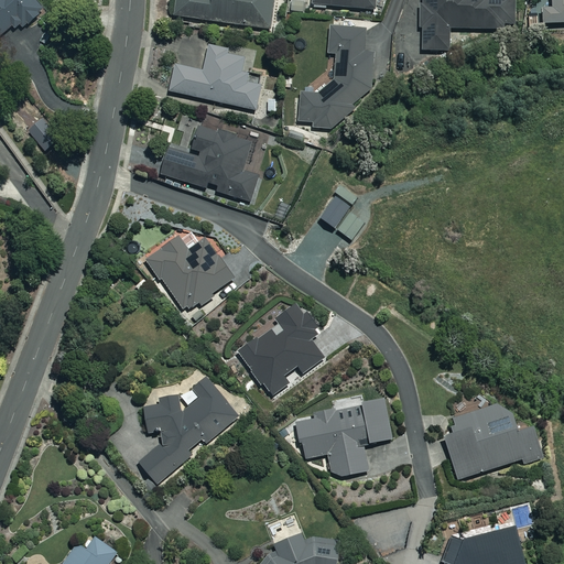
[(0,0),(0,38),(11,29),(13,30),(18,26),(21,31),(44,11),(34,0),(0,0)]
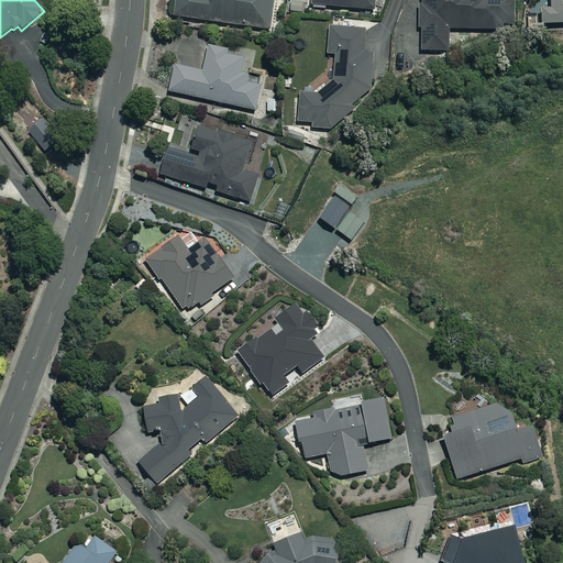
[(175,0),(174,17),(269,30),(273,0),(175,0)]
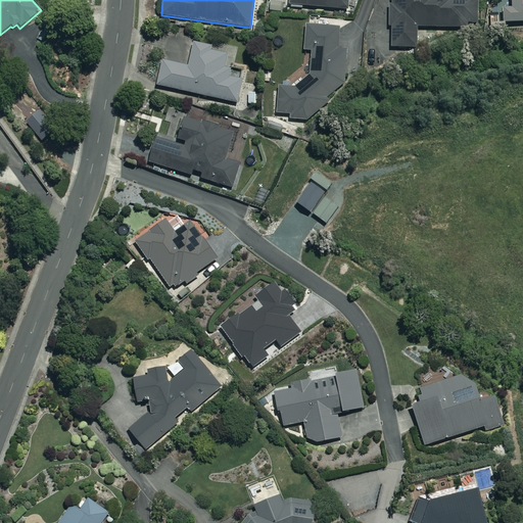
[(289,0),(289,6),(348,9),(348,0),(289,0)]
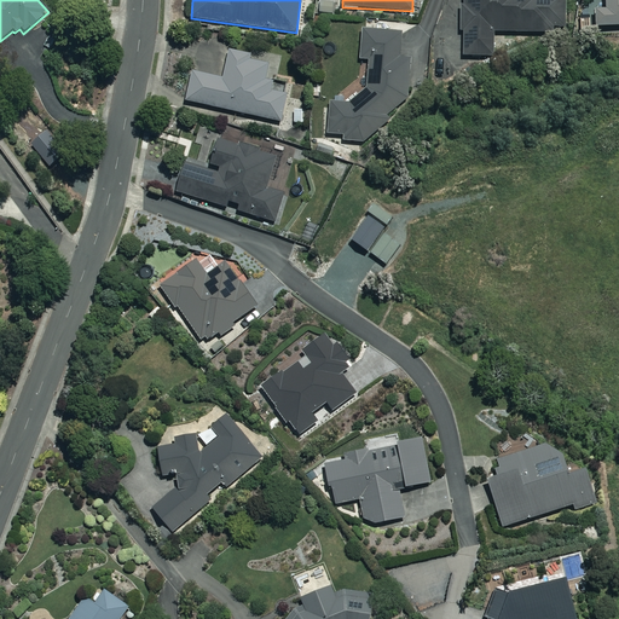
[(464,0),(464,5),(461,5),(461,32),(463,32),(463,57),(493,57),(493,33),(566,33),(566,0),(464,0)]
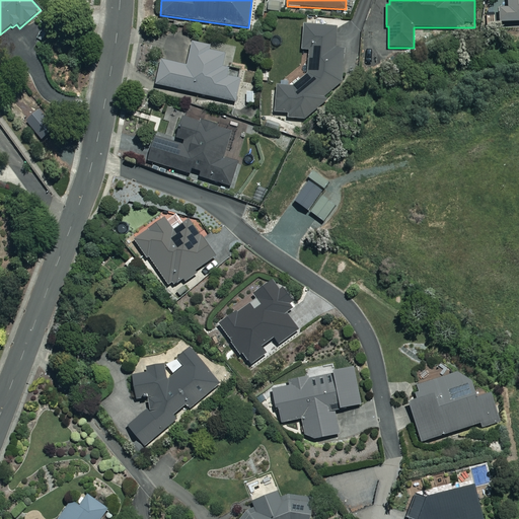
[(518,0),(507,0),(507,8),(499,8),(500,23),(518,22),(518,0)]
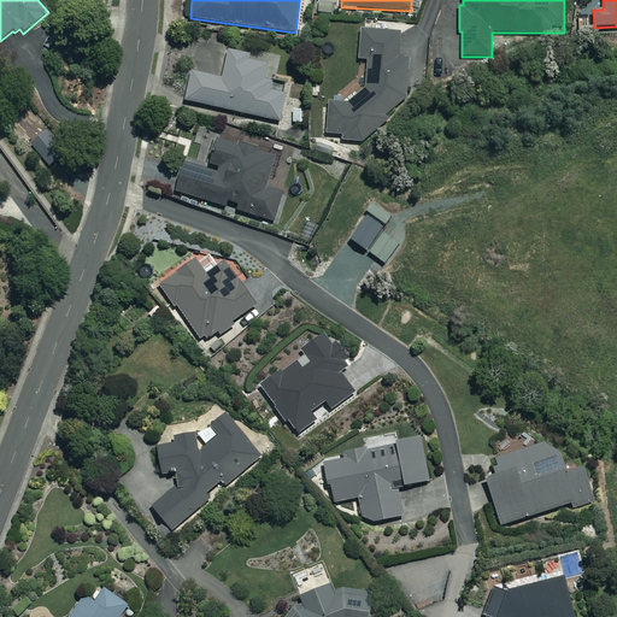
[(368,142),(405,104),(409,58),(398,57),(400,34),(360,30),(358,59),(368,60),(365,88),(362,92),(357,84),(345,95),(351,101),(348,104),(329,103),(327,134),(342,135),(342,141),(368,142)]
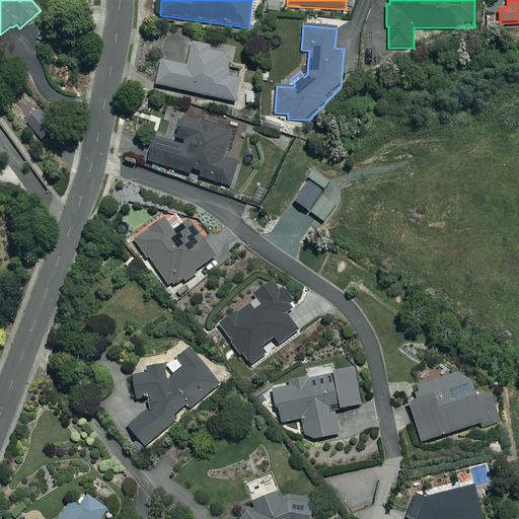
[(232,51),(193,43),(188,66),(162,60),(156,85),(235,102),(241,73),(228,70),(232,51)]
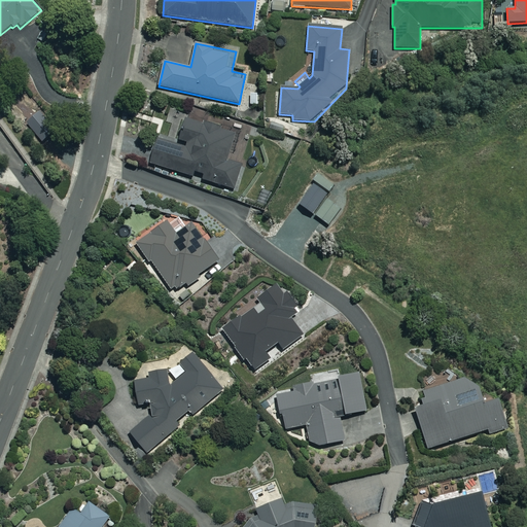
[(264,92),(251,92),(251,106),(262,107),(264,92)]
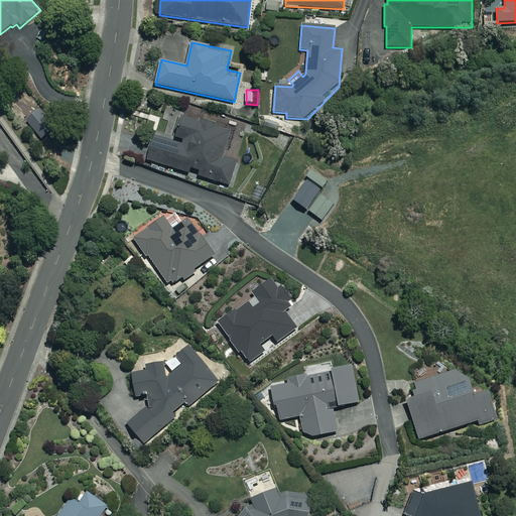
[(55,129),(39,111),(27,122),(42,139),(55,129)]
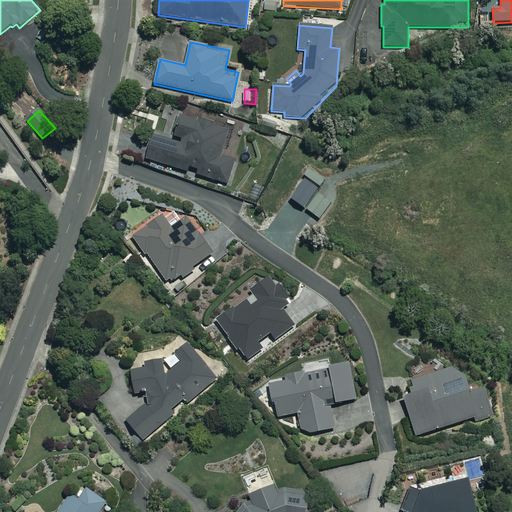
[(181,139),(179,143),(153,135),(146,159),(188,172),(190,167),(198,169),(196,174),(228,183),(234,161),(220,156),(228,129),(181,115),(174,137),(181,139)]
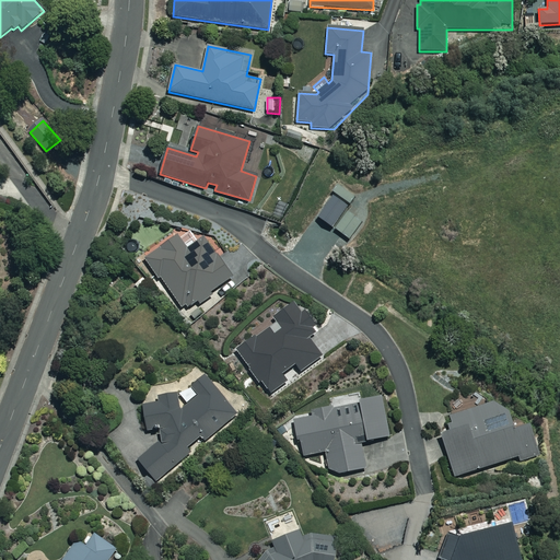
[(289,206),(278,202),(272,221),(282,224),(289,206)]
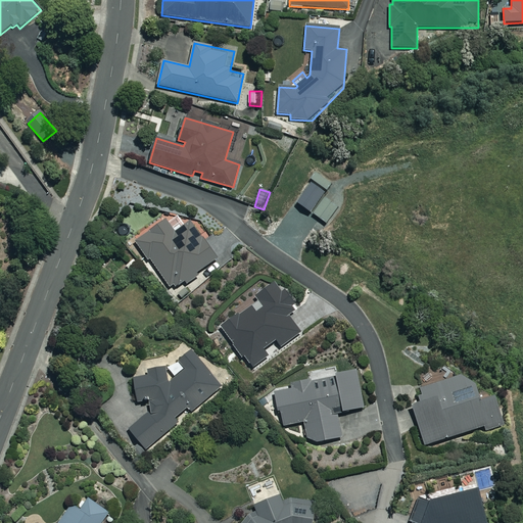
[(148,260),(150,259),(171,288),(173,286),(175,289),(184,283),(186,286),(201,275),(199,272),(218,258),(189,217),(173,228),(168,220),(135,242),(148,260)]
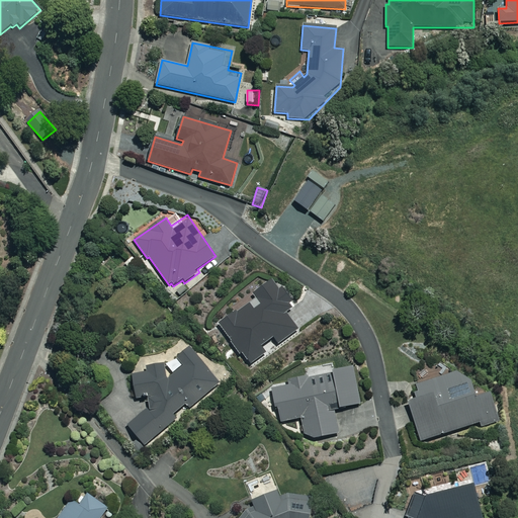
[(295,307),(275,279),(254,293),(262,305),(254,311),(249,304),(220,324),(249,366),(266,353),(262,347),(274,338),(278,344),(297,330),(286,313),(295,307)]
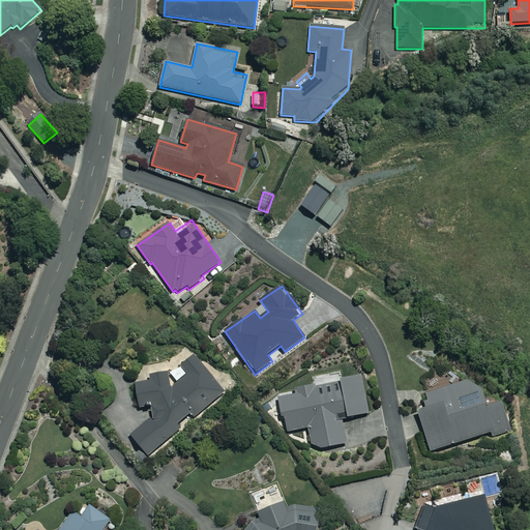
[(151,377),(148,377),(148,381),(137,382),(140,408),(152,406),(153,416),(131,435),(148,454),(183,427),(180,422),(189,415),(193,418),(225,391),(194,354),(180,365),(187,374),(178,382),(170,373),(151,375),(151,377)]
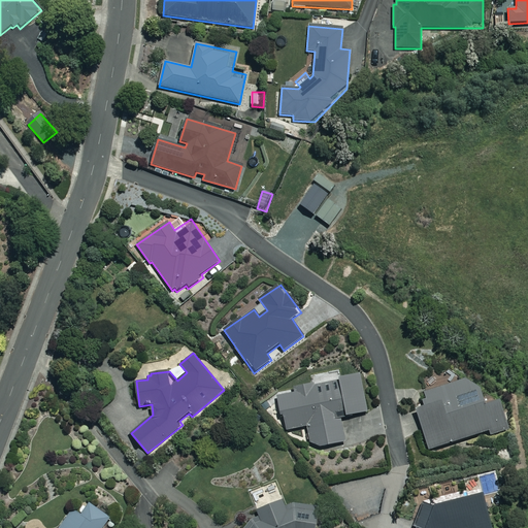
[(276,397),(281,417),(284,416),(287,431),(307,426),(312,449),(345,441),(340,419),(368,411),(360,375),(316,386),(315,384),(294,388),(295,393),(276,397)]
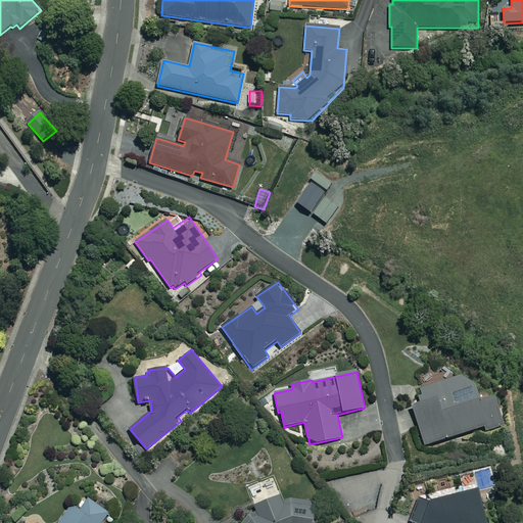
[(418,398),(420,403),(413,406),(425,445),(485,427),(486,430),(503,425),(494,396),(480,401),(471,373),(421,389),(423,396),(418,398)]
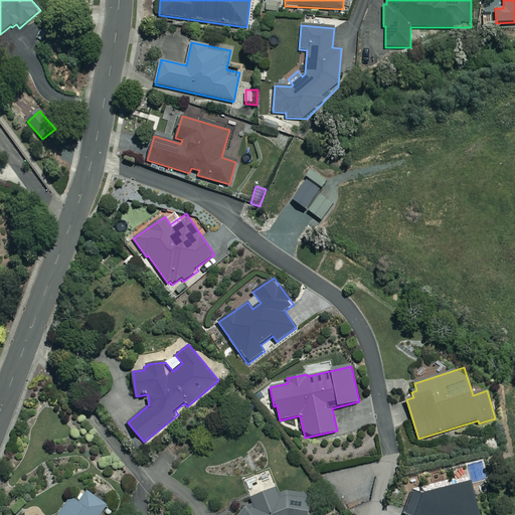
[(404,514),(478,514),(471,482),(420,494),(410,491),(402,514),(404,514)]
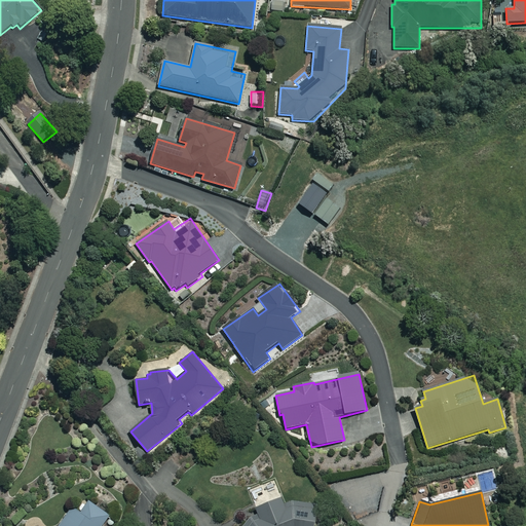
[(254,509),(256,515),(248,518),(240,525),(315,525),(316,501),(295,501),(287,504),(285,498),(254,509)]
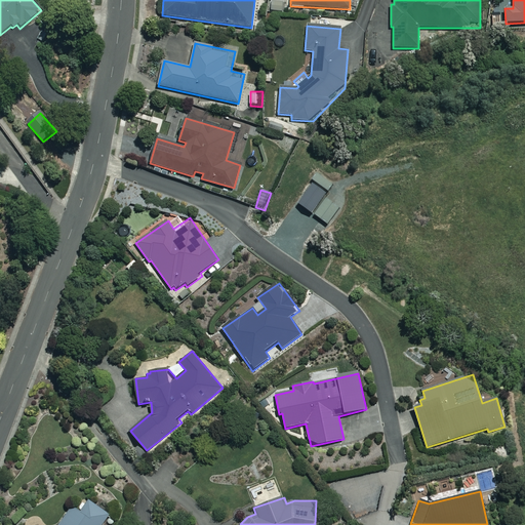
[(102,524),(109,515),(85,498),(76,511),(72,508),(59,524),(102,524)]
